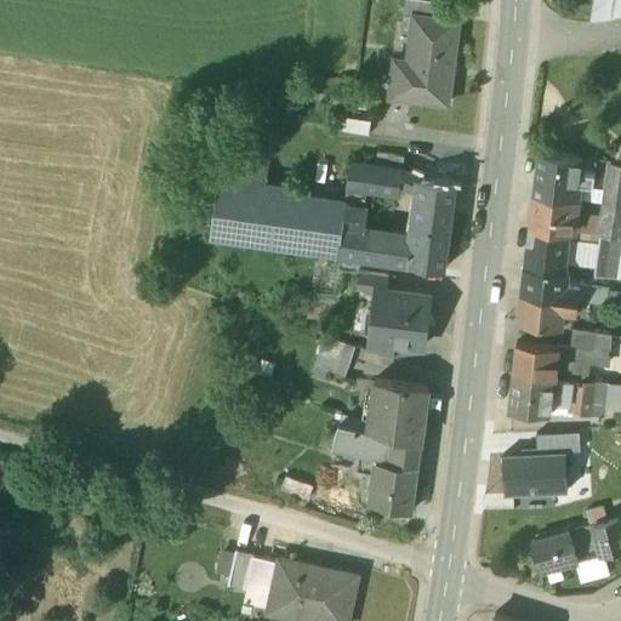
[(438,0),(436,0),(405,0),(404,15),(411,16),(412,13),(436,17),(438,0)]
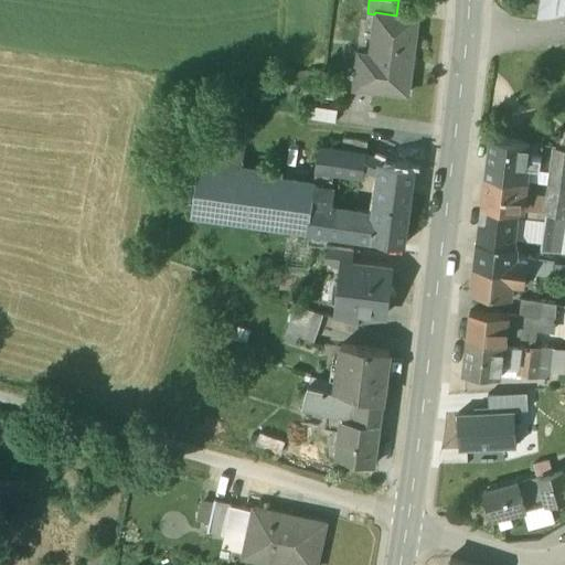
[(396,16),(375,12),(374,14),(370,54),(359,53),(355,78),(374,81),(373,89),(407,94),(417,18),(396,16)]
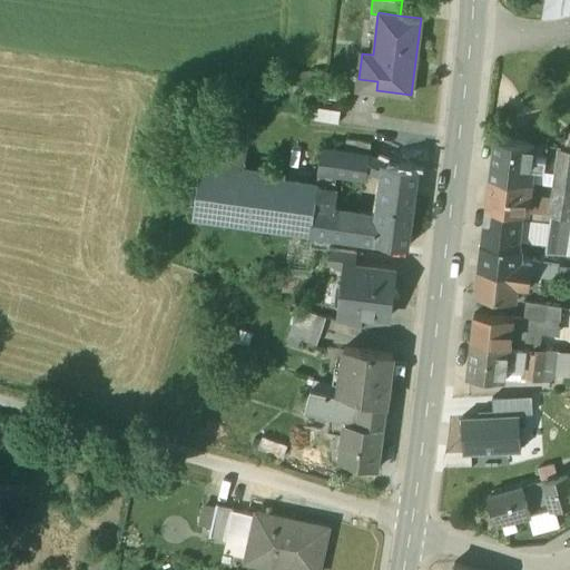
[(322,77),(285,68),(281,88),(317,96),(322,77)]
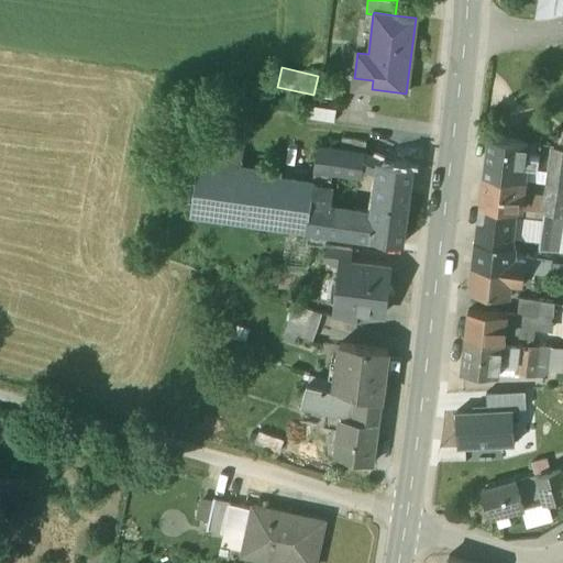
[(308,120),(334,123),(337,109),(310,105),(308,120)]
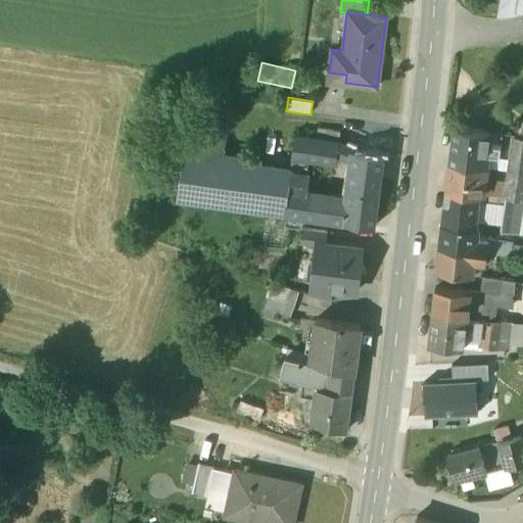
[(227,131),(188,126),(184,154),(222,160),(227,131)]
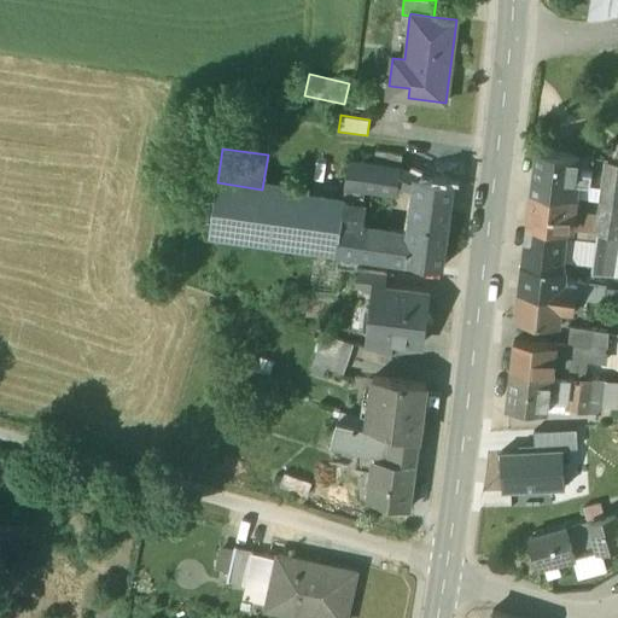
[(579,155),(536,149),(531,191),(575,196),(576,182),(583,184),(584,173),(577,172),(579,155)]
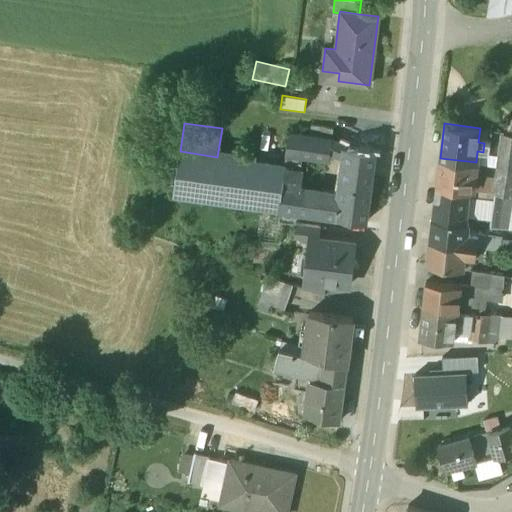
[(333,128),(311,125),(309,137),(331,141),(333,128)]
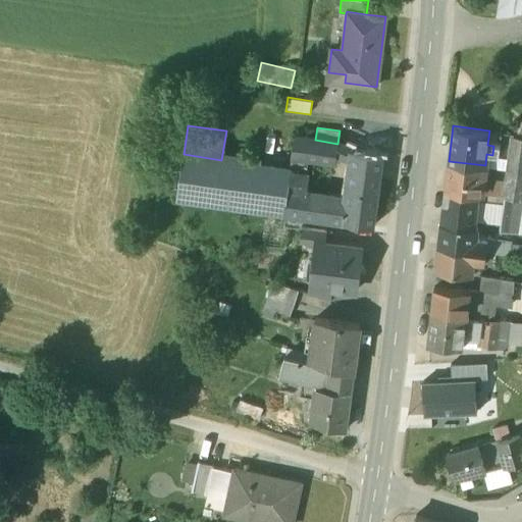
[(521,136),(513,135),(509,167),(521,169),(521,136)]
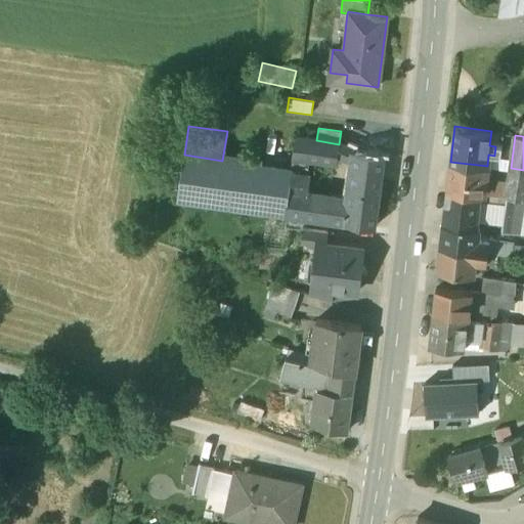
[(316,140),(296,138),(292,167),(291,170),(289,192),(302,194),(307,163),(335,167),(339,144),(316,140)]
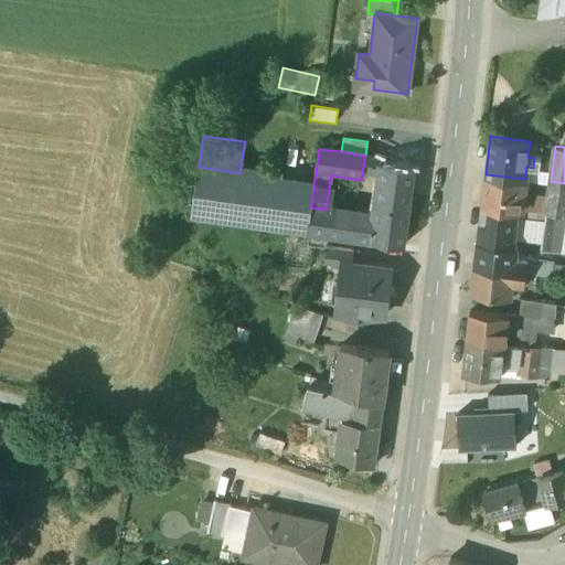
[(414,168),(383,163),(365,156),(361,180),(380,182),(375,216),(373,238),(404,243),(414,168)]
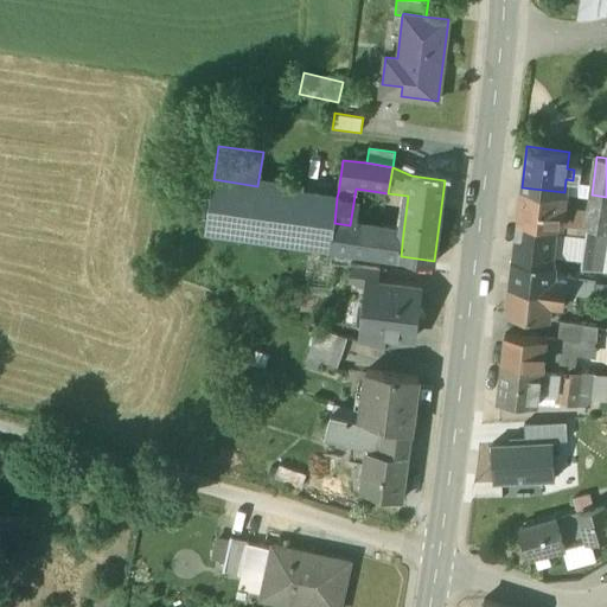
[(257,186),(213,179),(205,228),(332,247),(334,223),(337,197),(257,186)]
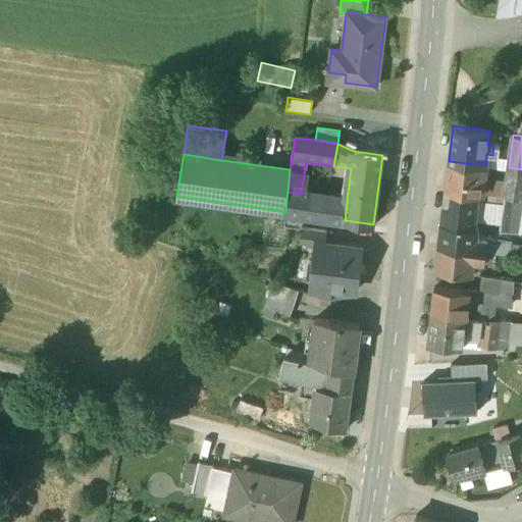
[(485,165),(449,161),(446,189),(482,193),(485,165)]
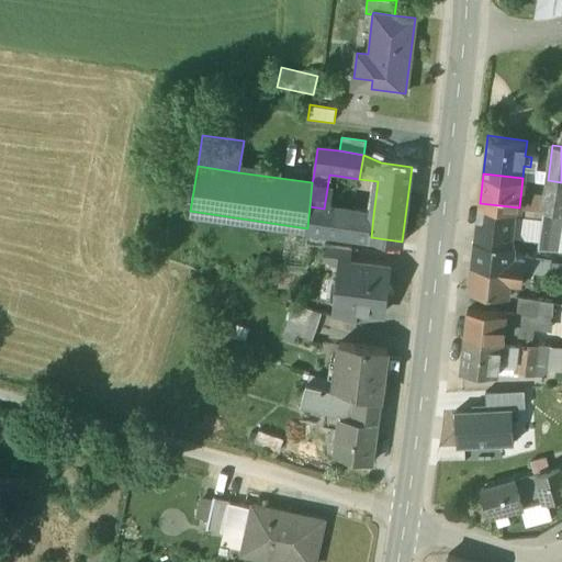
[(561,182),(548,180),(543,211),(561,213),(561,182)]
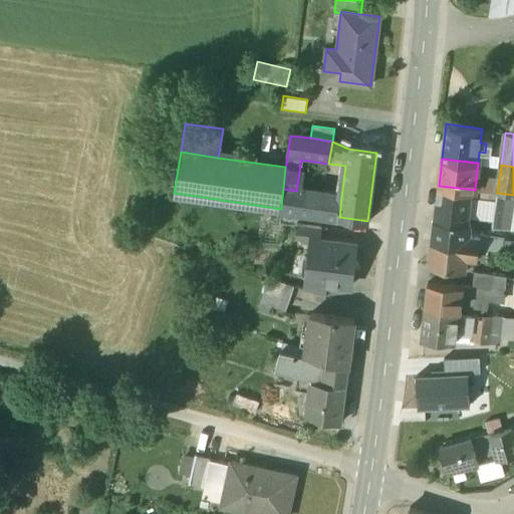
[(475,190),(439,186),(435,219),(468,223),(470,199),(490,201),(490,211),(494,212),(497,193),(475,190)]
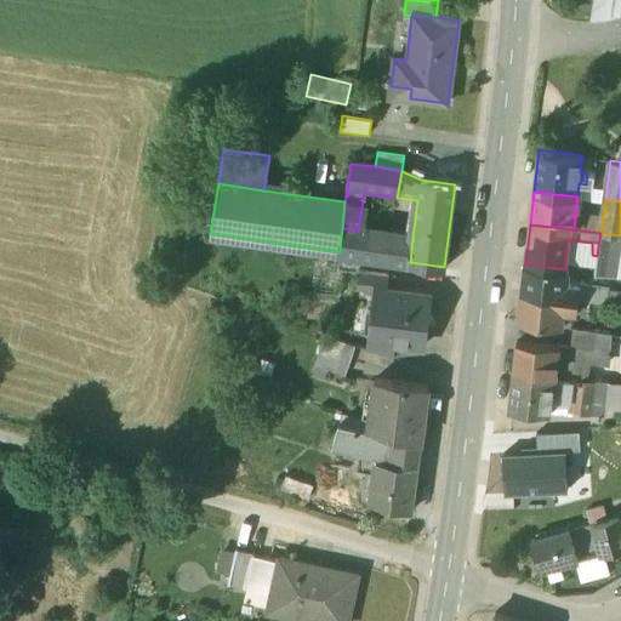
[(358,231),(342,228),(340,252),(410,262),(412,238),(358,231)]
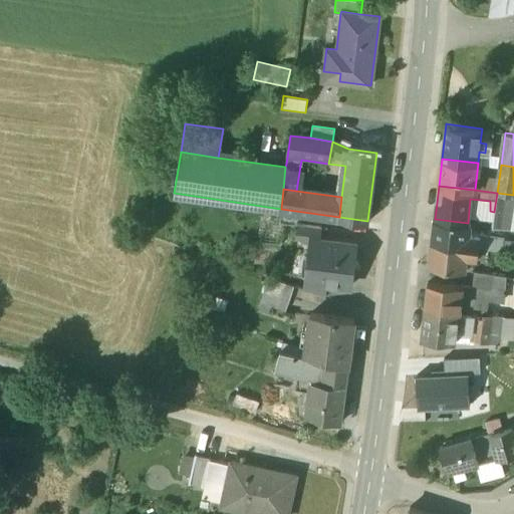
[(513,198),(513,195),(497,193),(494,212),(493,218),(510,221),(513,198)]
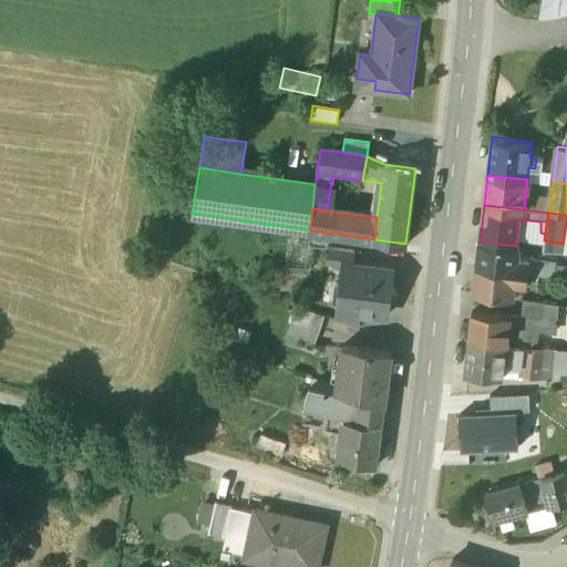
[(563,244),(544,240),(543,251),(562,253),(563,244)]
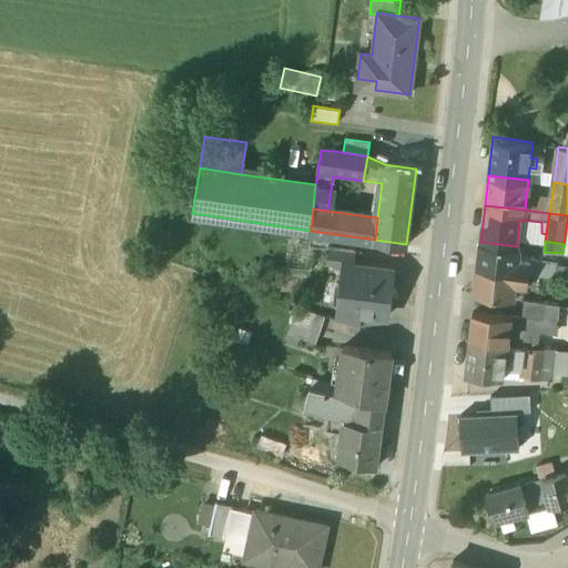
[(517,246),(480,242),(478,267),(527,274),(529,262),(517,260),(519,247),(517,246)]
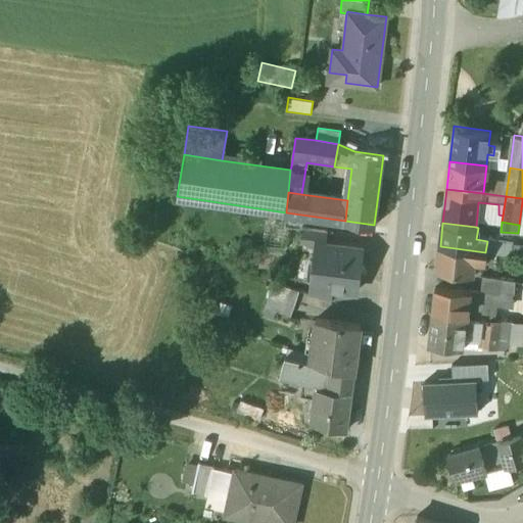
[(327,232),(302,228),(300,241),(317,243),(325,244),(327,232)]
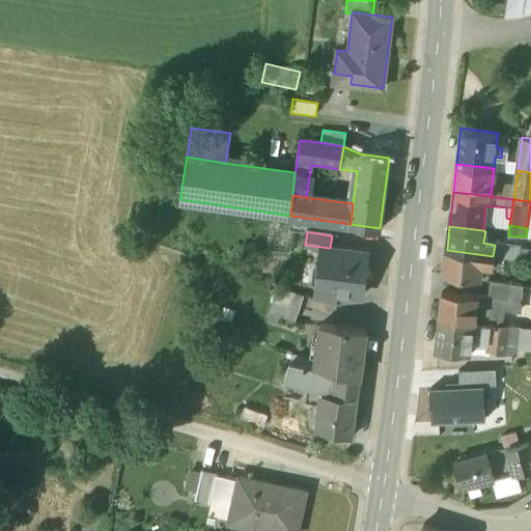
[(521,249),(496,244),(495,245),(493,256),(503,258),(519,260),(521,249)]
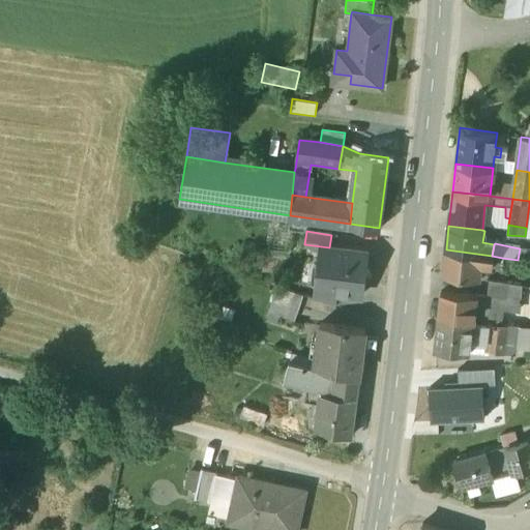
[(329,247),(321,246),(317,284),(315,284),(313,298),(335,305),(336,293),(361,296),(363,281),(364,281),(372,275),(365,268),(364,268),(366,253),(329,247)]
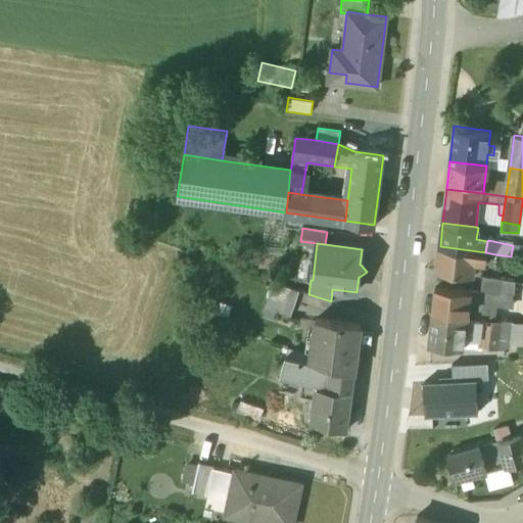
[(522,246),(513,245),(511,256),(522,258),(522,246)]
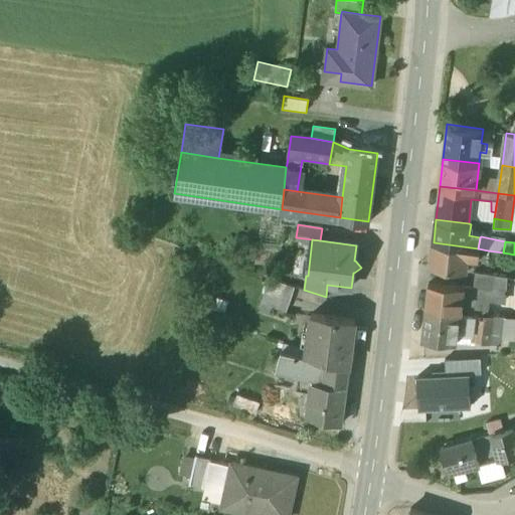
[(478,248),(434,242),(431,266),(466,270),(467,258),(477,259),(478,248)]
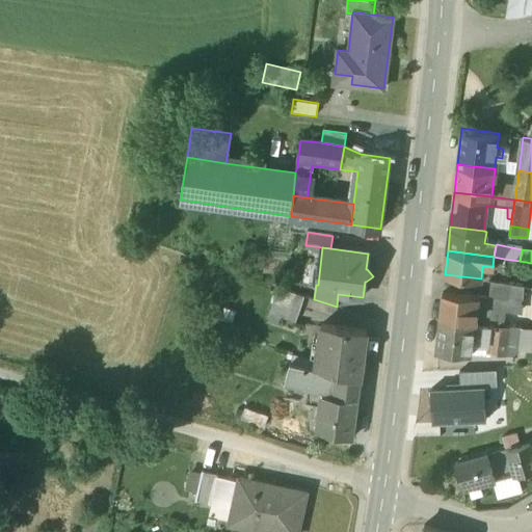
[(520,261),(504,259),(502,278),(507,278),(508,272),(517,273),(520,261)]
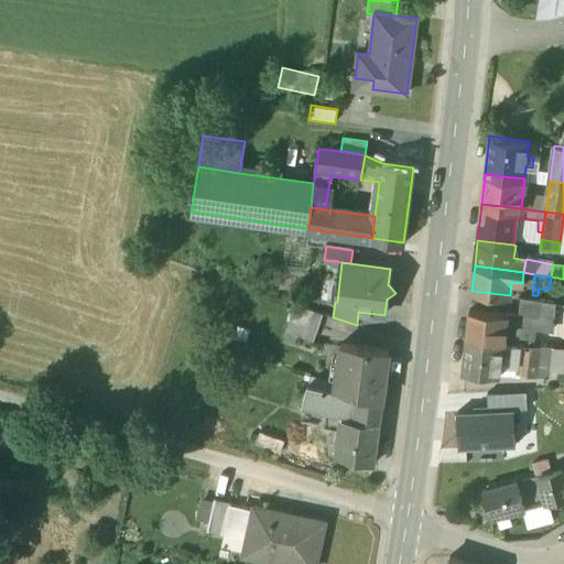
[(549,290),(539,289),(538,295),(532,295),(531,299),(548,301),(549,290)]
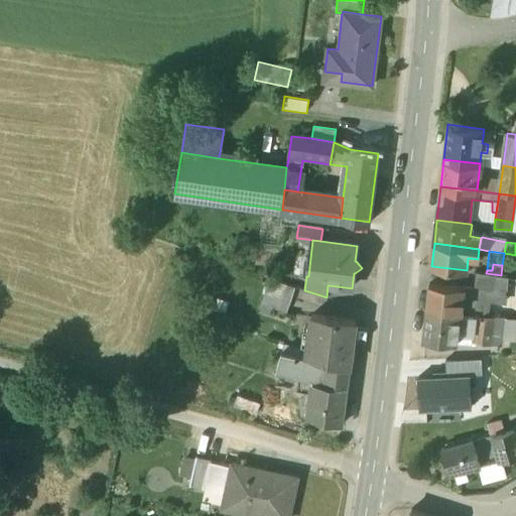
[(486,273),(477,272),(476,288),(480,289),(505,290),(506,276),(501,275),(486,273)]
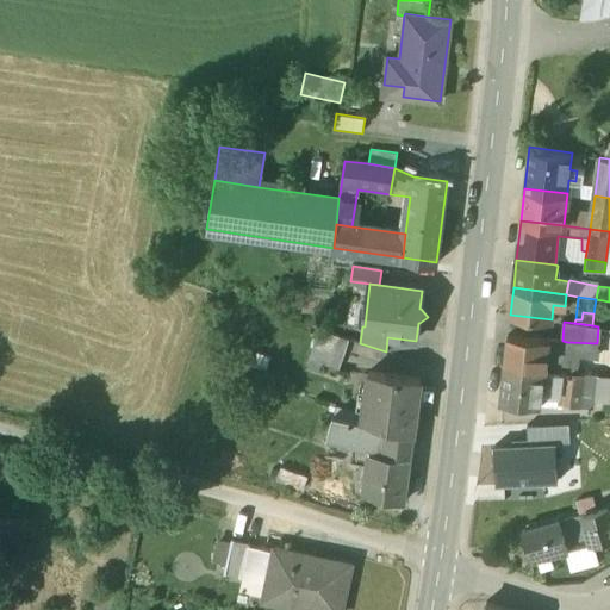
[(349,340),(319,329),(309,359),(338,369),(349,340)]
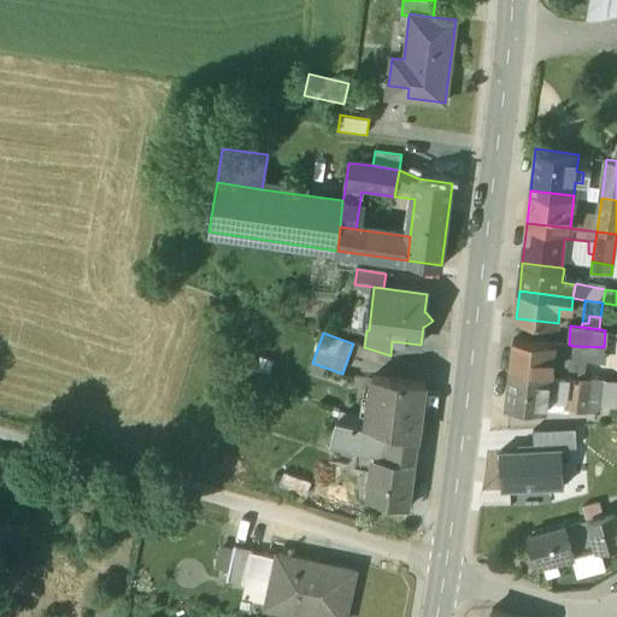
[(554,344),(513,340),(510,374),(551,376),(551,375),(552,365),(558,366),(559,356),(553,354),(554,344)]
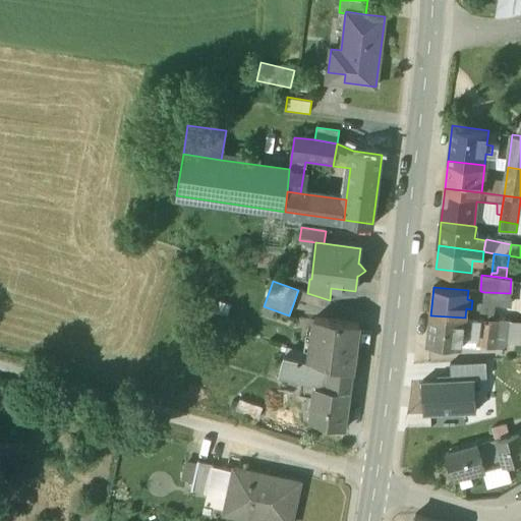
[(510,293),(484,292),(480,291),(468,290),(467,299),(472,300),(471,309),(466,308),(465,316),(483,319),(491,320),(493,303),(509,304),(510,295),(512,296),(512,294),(510,294),(510,293)]
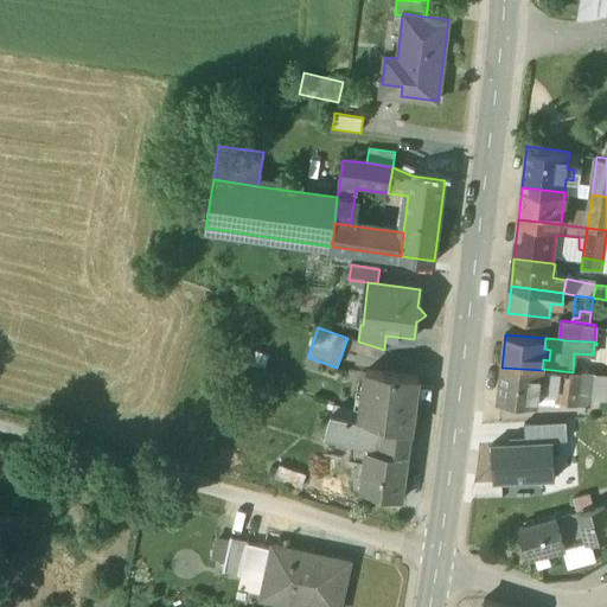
[(542,370),(502,368),(497,401),(537,404),(540,393),(544,393),(545,384),(541,384),(542,370)]
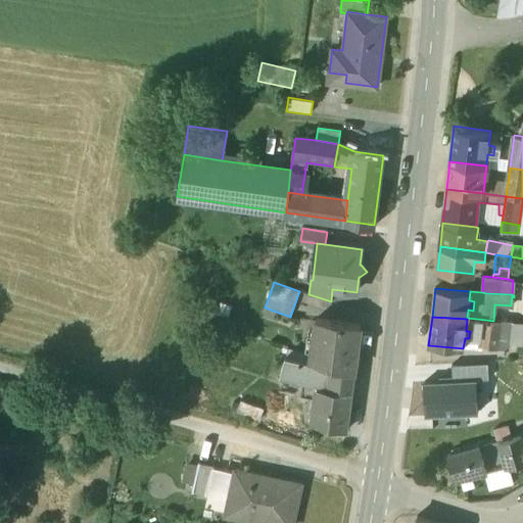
[(361,325),(316,319),(311,363),(320,365),(354,374),(361,325)]
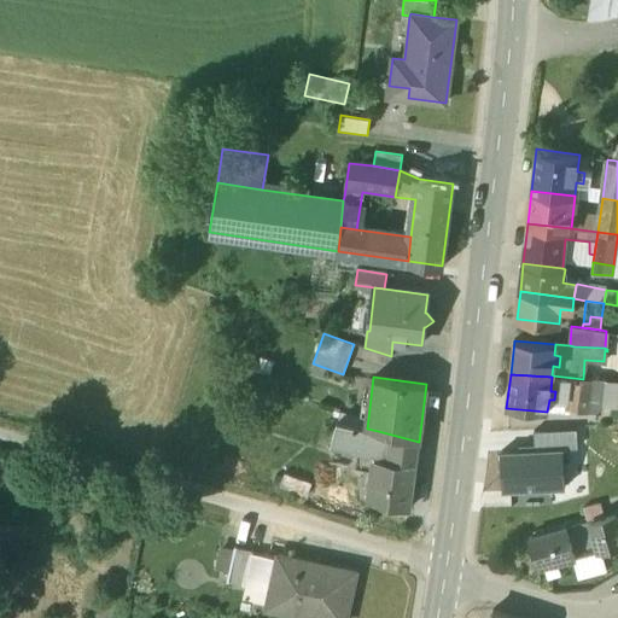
[(583,379),(573,378),(569,410),(586,412),(589,380),(583,379)]
